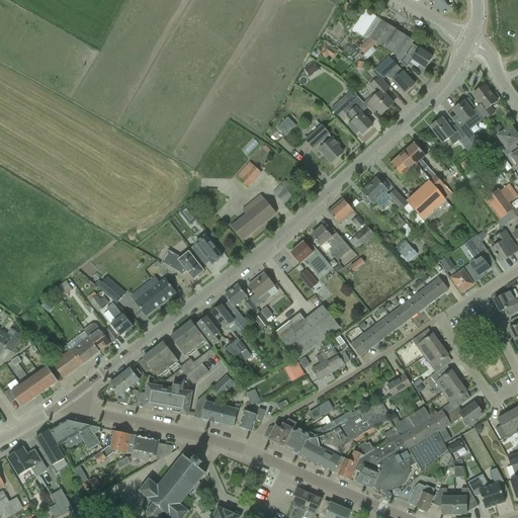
[(365,10),(352,30),(363,37),(375,17),(365,10)]
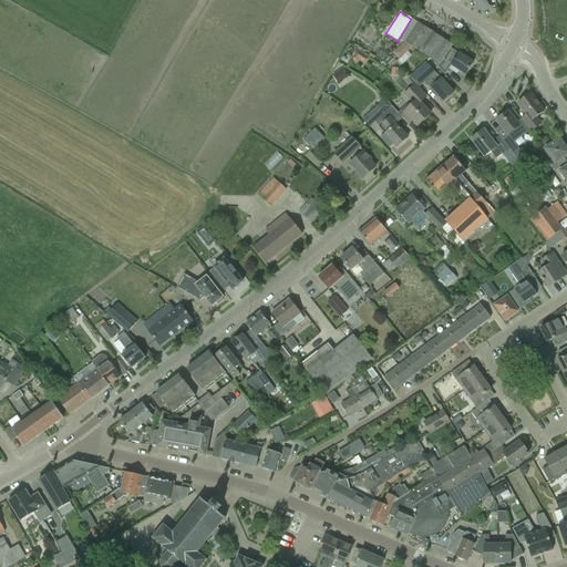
[(412,32),(405,42),(412,47),(412,48),(418,51),(439,64),(437,66),(444,75),(451,65),(456,69),(465,75),(473,63),(451,49),(453,45),(418,23),(412,32)]
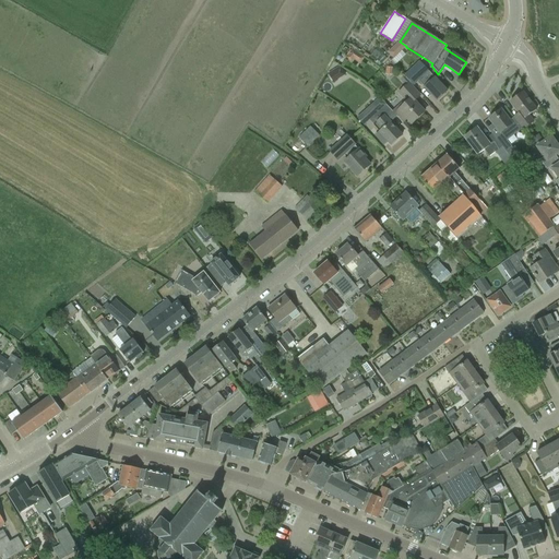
[(399,42),(394,47),(400,52),(406,47),(406,46),(400,42),(399,42)]
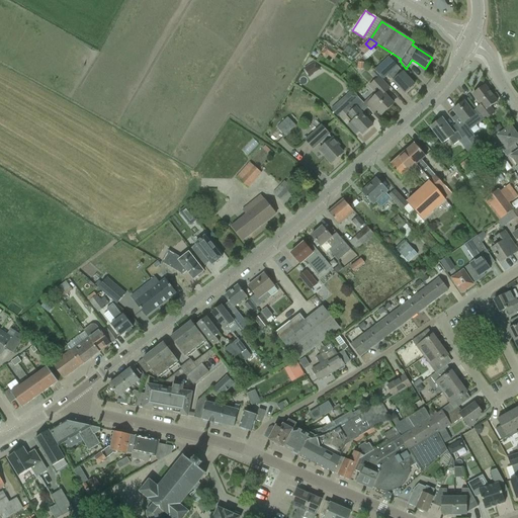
[(353,45),(349,51),(358,57),(362,51),(353,45)]
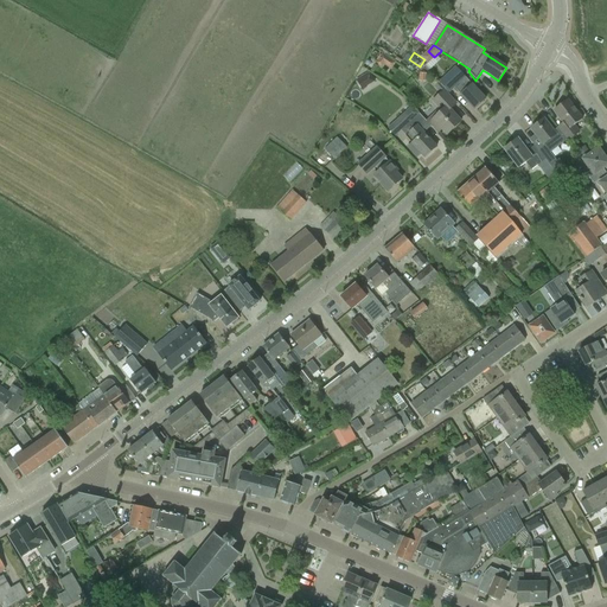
[(379,55),(375,62),(382,66),(384,63),(388,57),(383,53),(382,56),(379,55)]
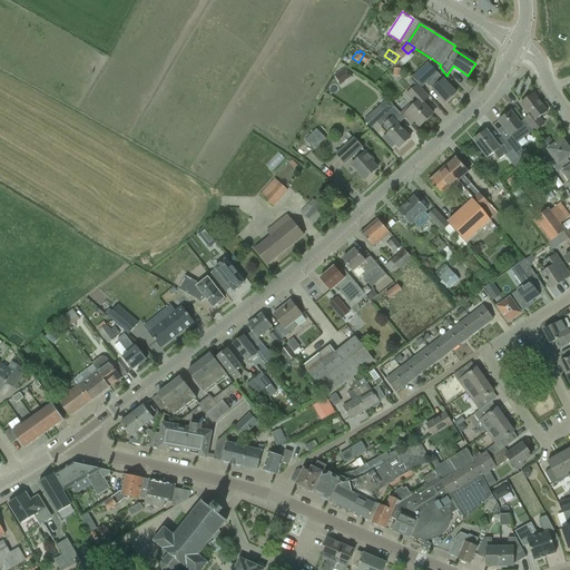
[(412,76),(412,77),(421,87),(421,88),(426,82),(445,104),(455,94),(449,85),(429,64),(414,77),(412,76)]
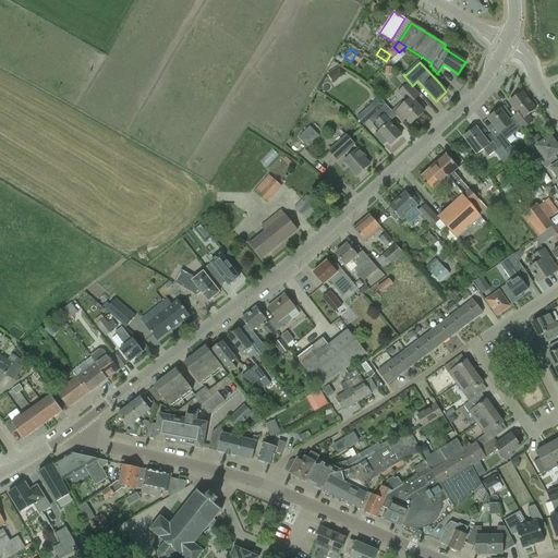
[(328,73),(334,81),(344,74),(340,67),(328,73)]
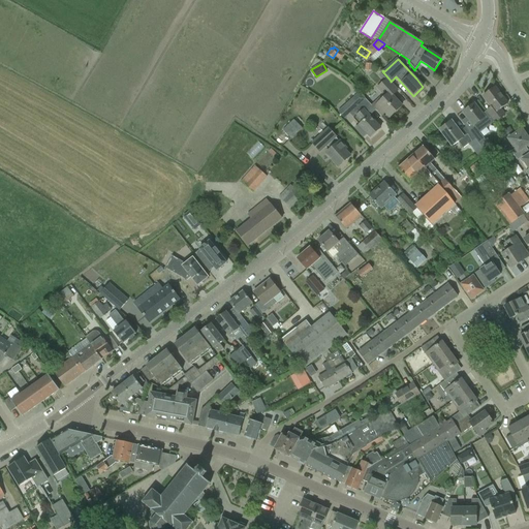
[(376,101),(372,105),(374,109),(376,111),(380,116),(384,112),(390,118),(402,106),(392,96),(397,91),(387,80),(378,89),(382,94),(385,97),(378,104),(376,101)]
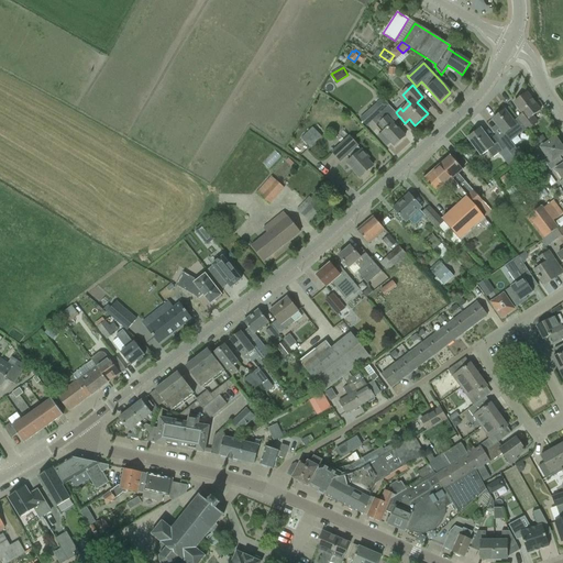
[(522,114),(517,119),(523,128),(523,127),(527,131),(538,123),(532,117),(540,111),(527,94),(514,103),(522,114)]
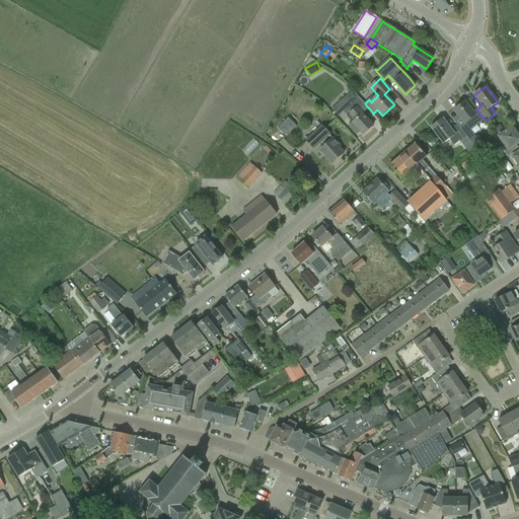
[(347,97),(341,102),(347,108),(353,103),(359,98),(353,91),(347,97)]
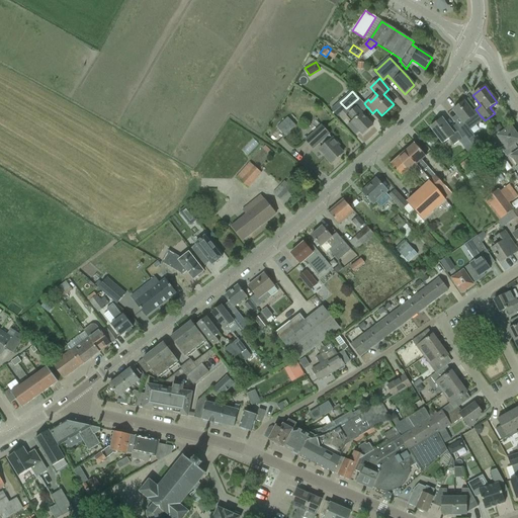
[(352,103),(346,108),(350,113),(346,116),(351,122),(347,126),(355,136),(360,132),(362,135),(372,126),(365,118),(361,113),(368,108),(366,106),(364,103),(363,103),(358,98),(352,103)]
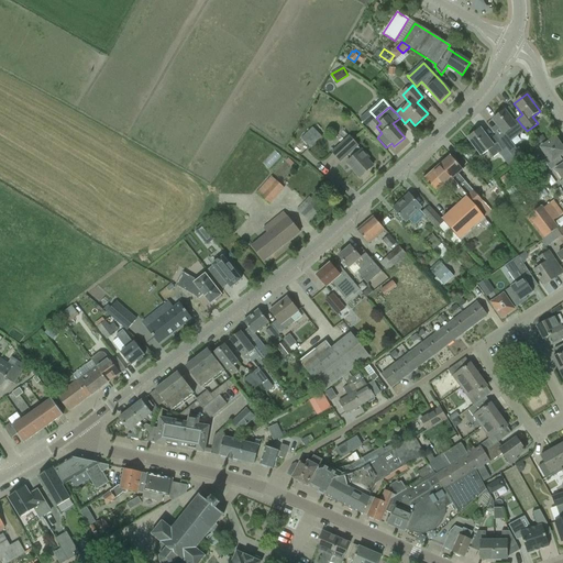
[(493,120),(504,134),(507,139),(500,143),(505,148),(508,153),(510,155),(517,150),(508,139),(523,128),(517,119),(514,122),(505,110),(493,120)]
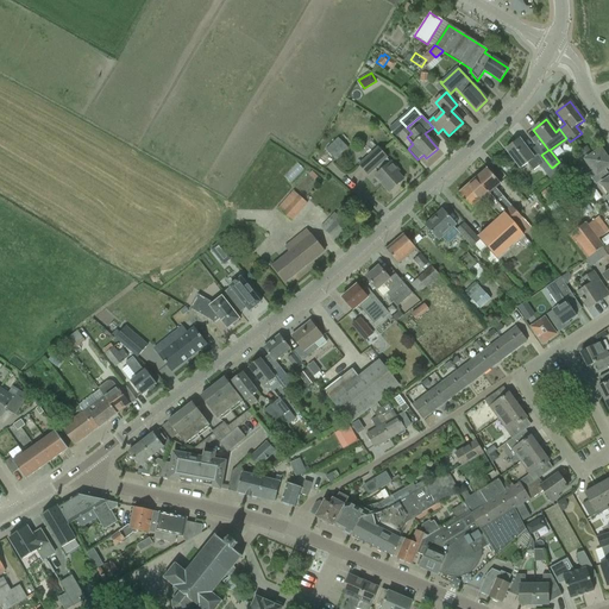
[(347,149),(338,138),(325,150),(336,162),(347,149)]
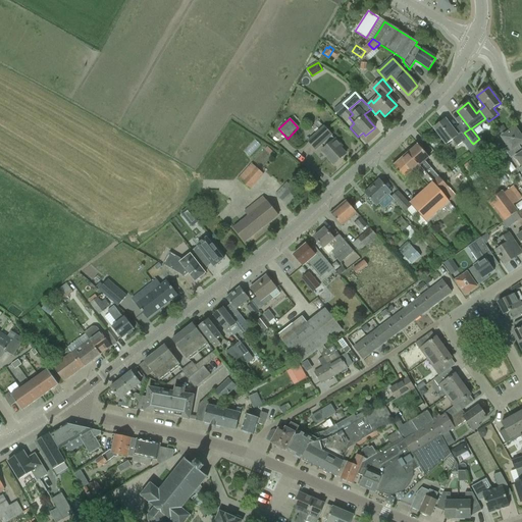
[(433,128),(439,137),(446,145),(452,140),(457,147),(463,143),(468,138),(464,133),(459,125),(454,131),(446,119),(433,128)]
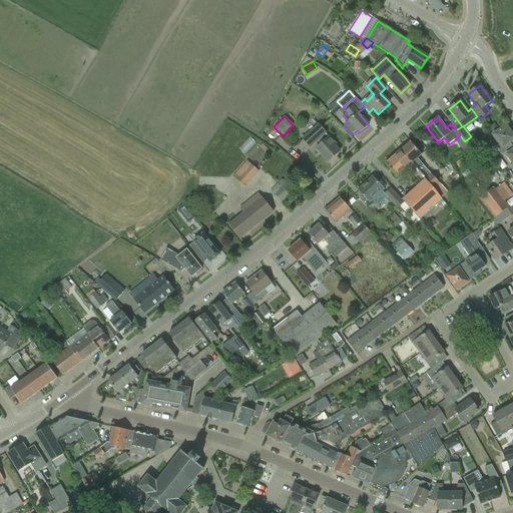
[(305,137),(303,140),(310,148),(313,145),(317,141),(321,145),(319,147),(316,149),(321,155),(328,162),(330,160),(340,151),(335,146),(336,144),(330,137),(329,138),(325,133),(326,133),(319,125),(305,137)]
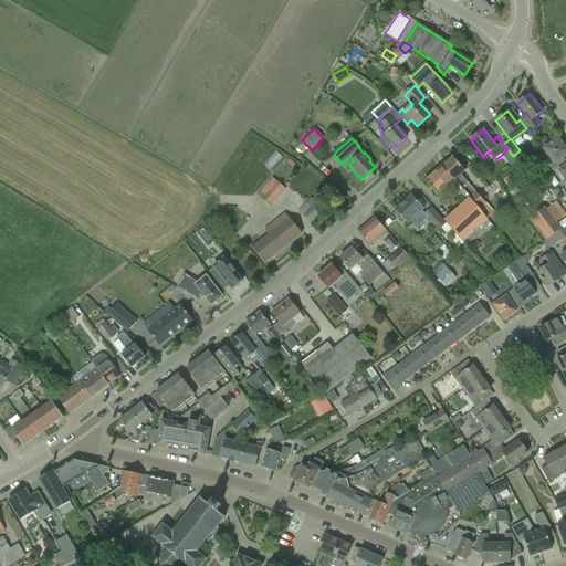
[(565,163),(563,158),(565,156),(565,155),(565,150),(563,146),(565,146),(561,140),(559,142),(558,139),(544,149),(551,159),(547,163),(554,173),(565,163)]
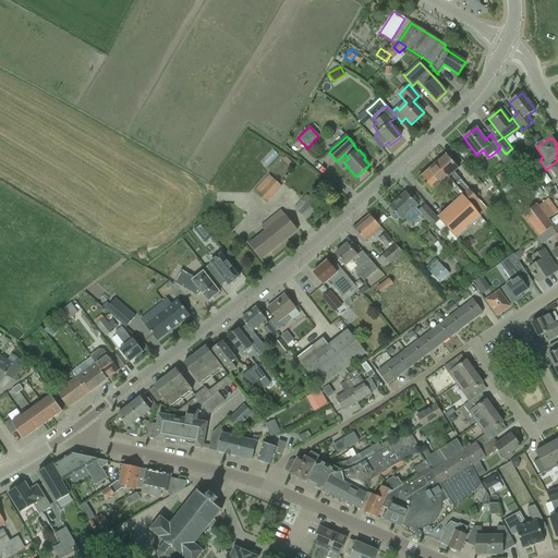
[(500,147),(495,153),(498,156),(504,152),(500,147)]
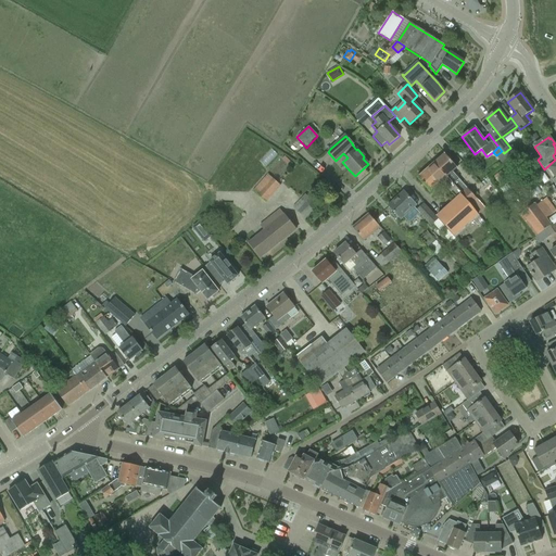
[(269,150),(258,161),(266,168),(277,156),(269,150)]
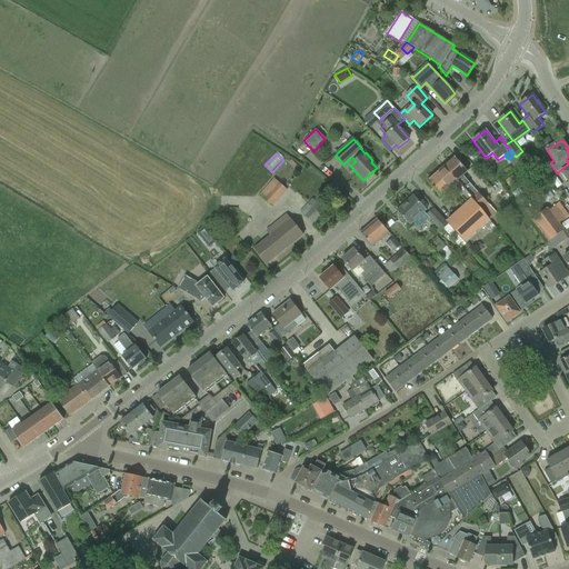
[(455,158),(445,167),(472,199),(471,199),(481,211),(488,206),(462,177),(468,172),(462,167),(455,158)]
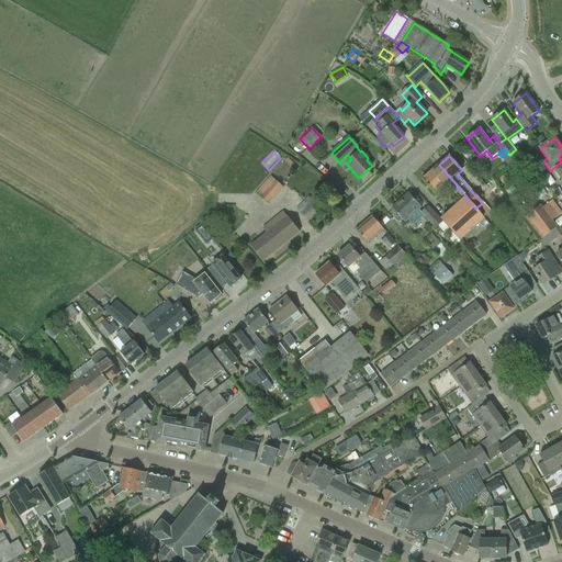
[(439,165),(422,180),(429,188),(435,194),(446,184),(461,201),(440,220),(449,229),(460,242),(479,224),(484,231),(491,225),(475,209),(465,197),(467,197),(439,165)]
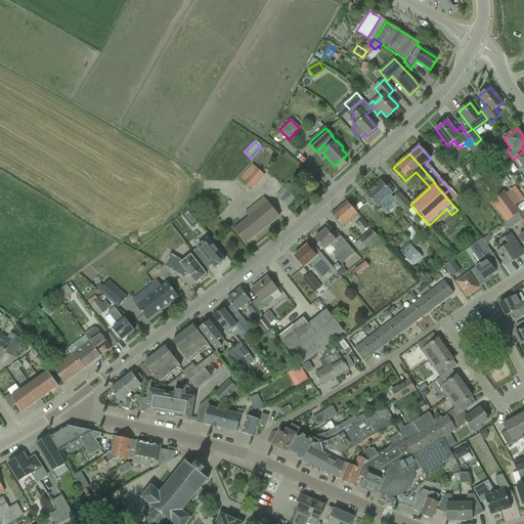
[(473,161),(466,167),(469,171),(476,166),(473,161)]
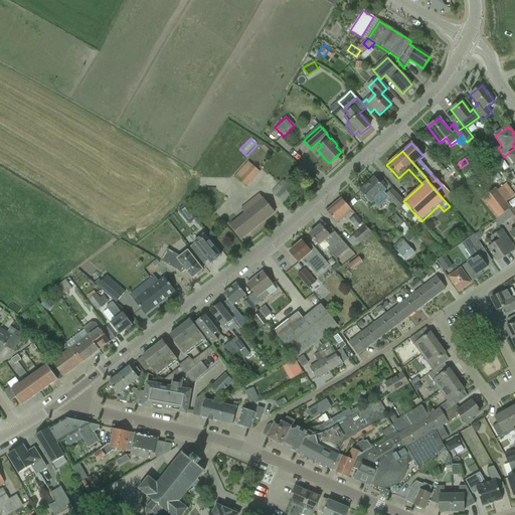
[(248,162),(234,177),(245,188),(260,172),(248,162)]
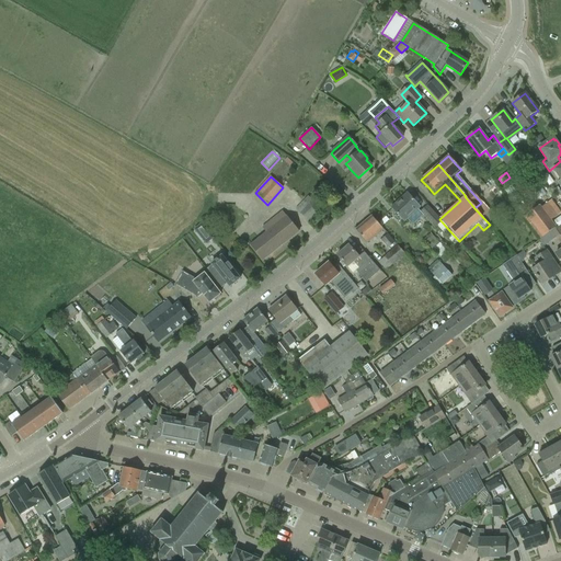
[(407,193),(391,208),(399,216),(404,222),(408,219),(412,226),(423,216),(424,218),(433,228),(436,225),(454,245),(456,243),(459,241),(439,219),(438,220),(431,212),(426,206),(421,212),(420,213),(418,209),(419,209),(420,208),(414,202),(407,193)]
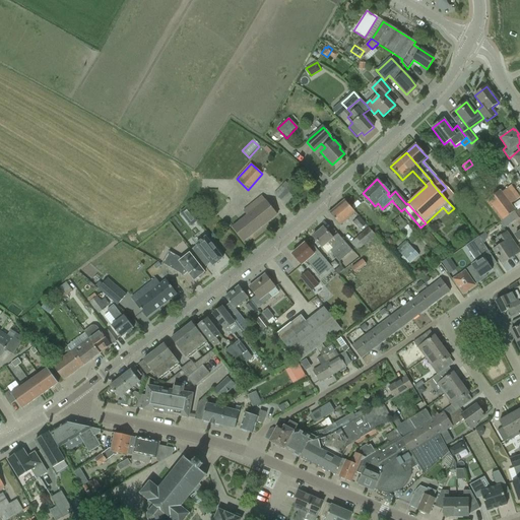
[(274,194),(285,205),(297,193),(285,183),(274,194)]
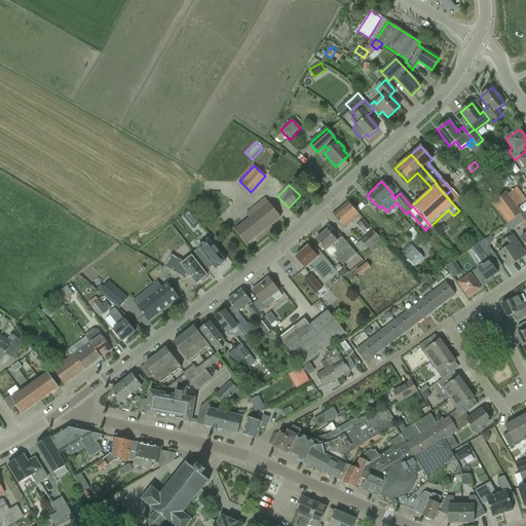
[(493,202),(509,223),(521,214),(516,207),(522,202),(513,190),(506,195),(505,193),(493,202)]
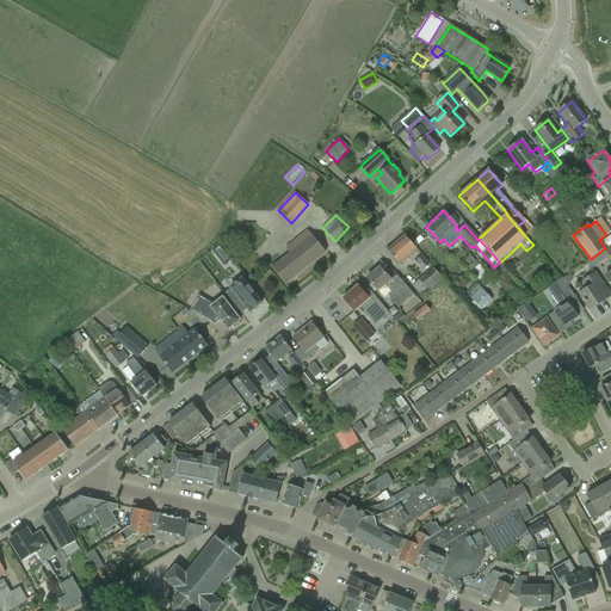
[(308,230),(285,248),(290,254),(273,267),(287,284),(326,253),(308,230)]
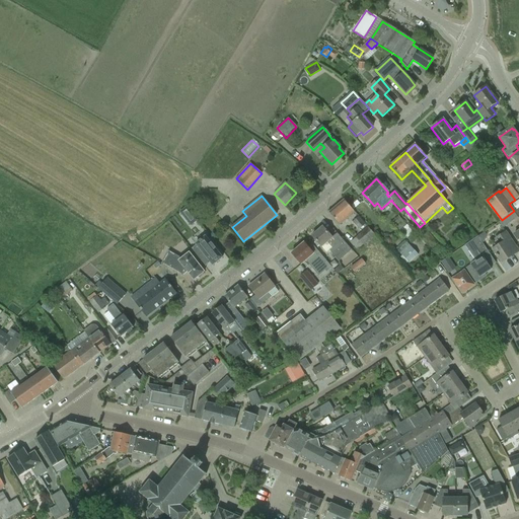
[(354,212),(351,208),(344,200),(328,213),(336,220),(339,225),(354,212)]
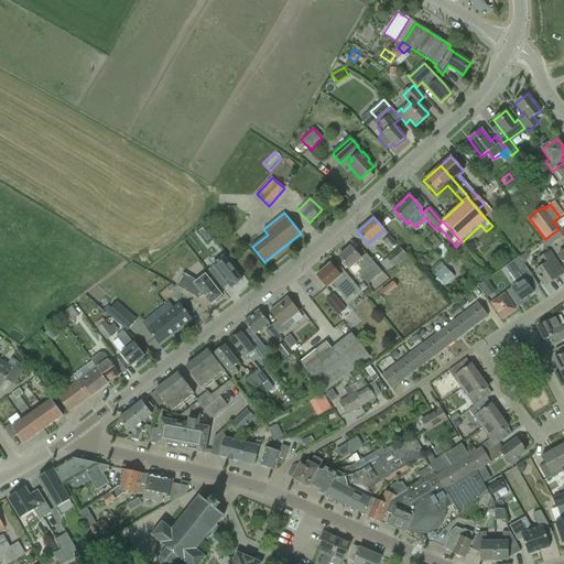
[(203,225),(195,231),(207,247),(215,239),(203,225)]
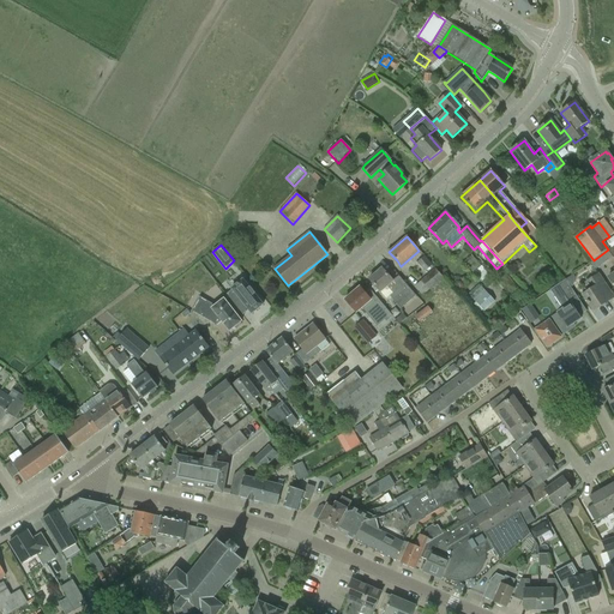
[(423,257),(416,263),(425,271),(431,265),(423,257)]
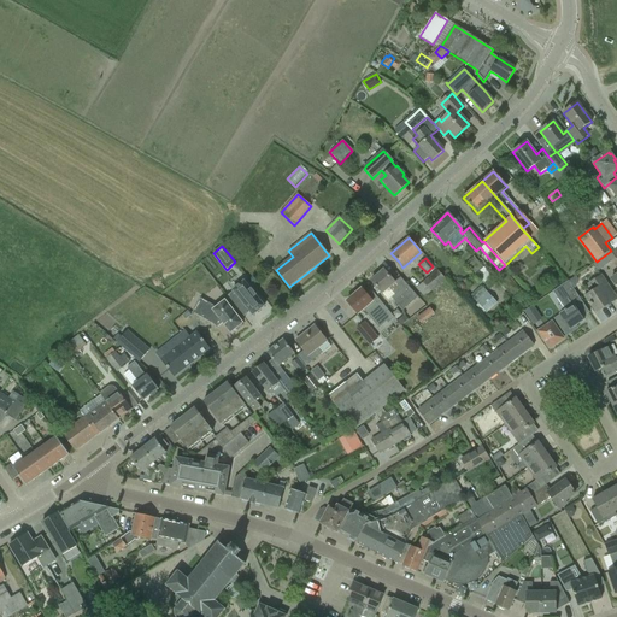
[(493,266),(485,274),(488,278),(497,271),(493,266)]
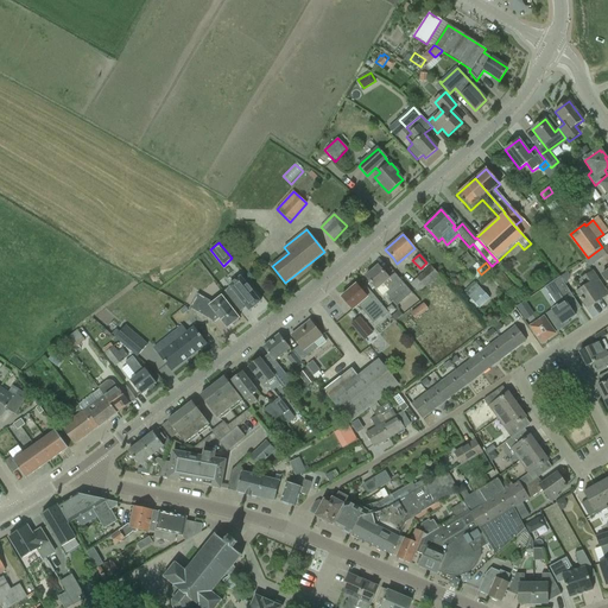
[(397,306),(411,293),(394,273),(388,279),(386,276),(378,266),(366,277),(377,291),(378,290),(382,296),(386,293),(397,306)]
